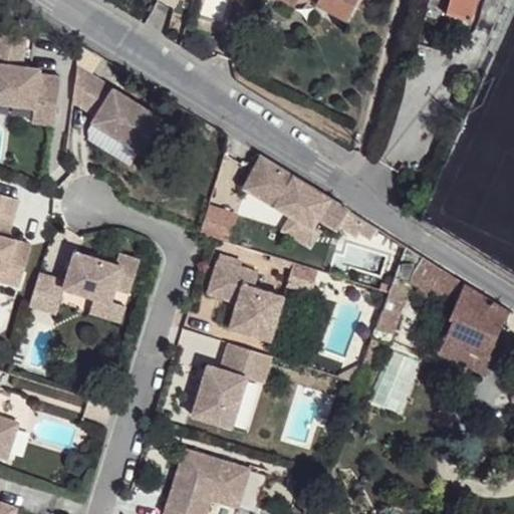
[(282,0),(289,3),(291,0),(312,0),(311,1),(340,16),(349,0),(282,0)]
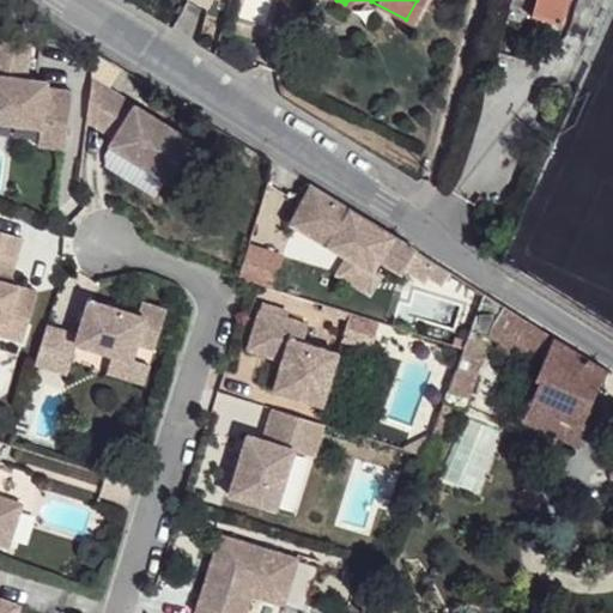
[(520,0),(517,11),(547,19),(553,0),(520,0)]
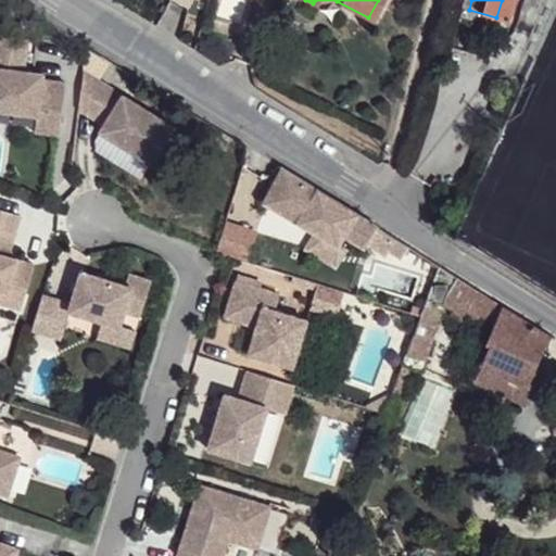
[(27,39),(0,35),(0,111),(38,116),(62,118),(66,83),(43,79),(45,74),(23,72),(27,39)]
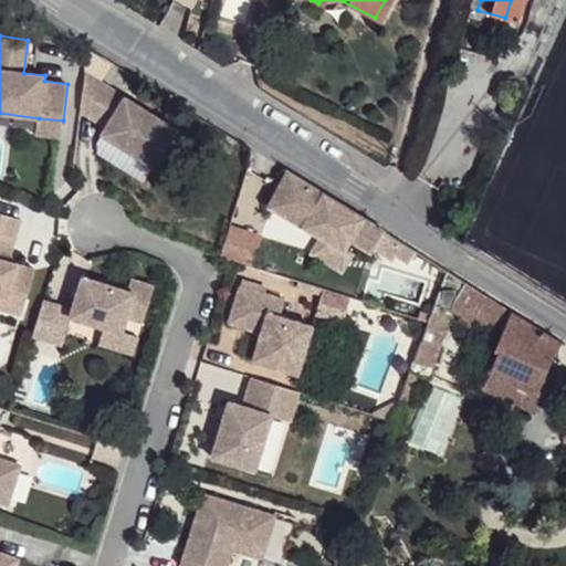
[(86,73),(81,113),(100,82),(86,73)]
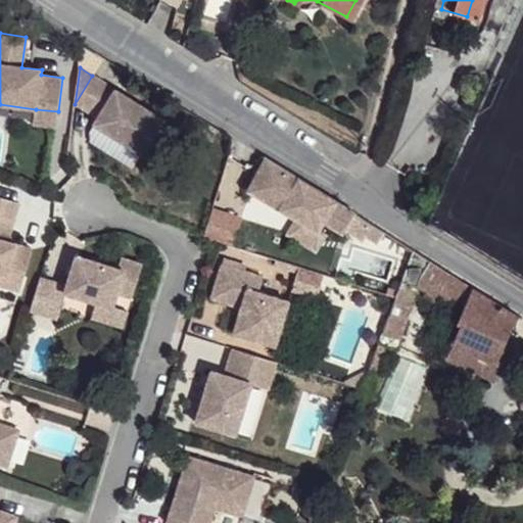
[(92,76),(75,104),(98,117),(115,90),(92,76)]
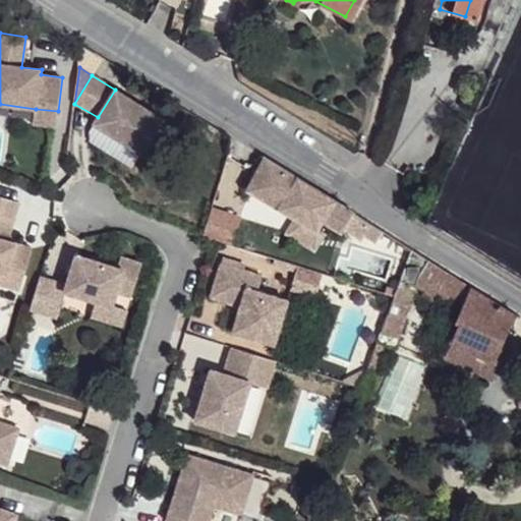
[(98,117),(94,124),(141,154),(163,119),(115,90),(98,117)]
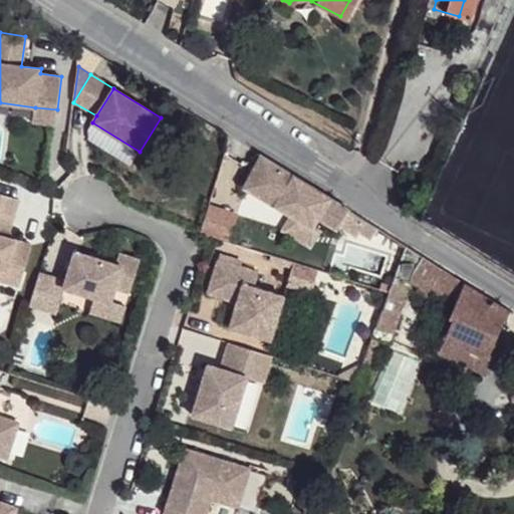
[(35,107),(33,122),(55,124),(57,109),(35,107)]
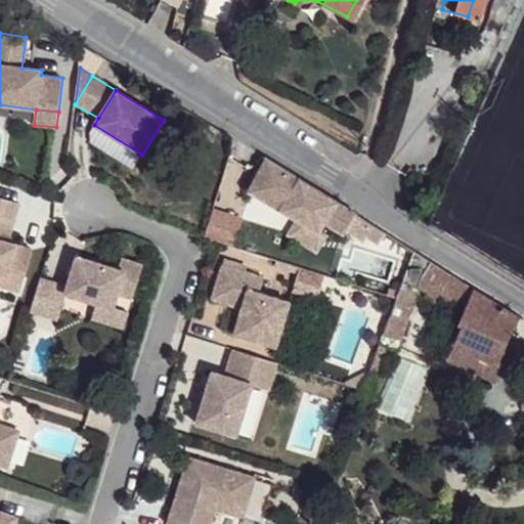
[(266,158),(248,190),(279,209),(318,232),(328,217),(340,226),(350,210),(337,201),(299,177),(266,158)]
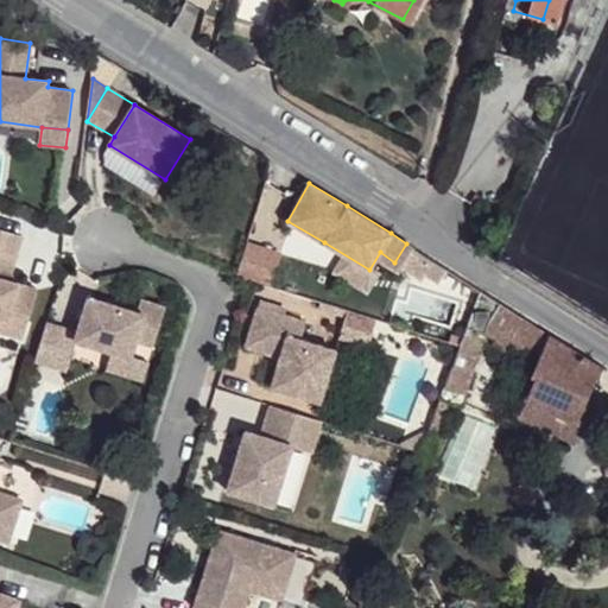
[(23,239),(0,230),(0,320),(7,322),(8,318),(27,324),(37,292),(8,284),(1,282),(5,270),(12,271),(23,239)]
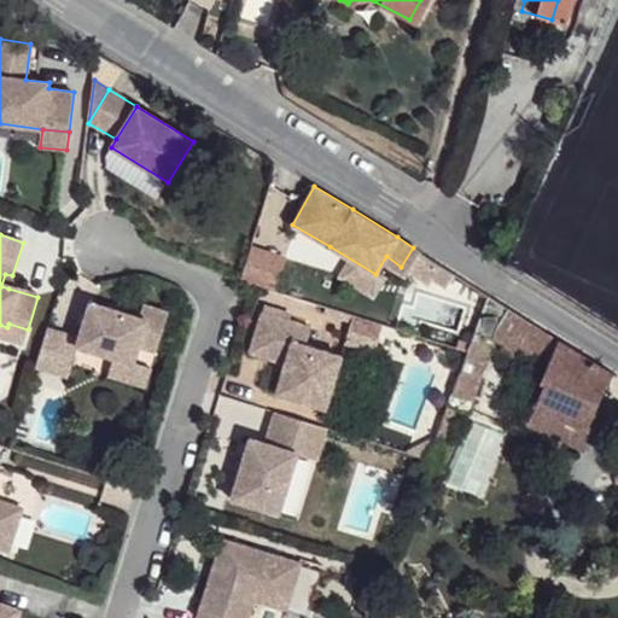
[(318,291),(330,269),(308,257),(296,278),(318,291)]
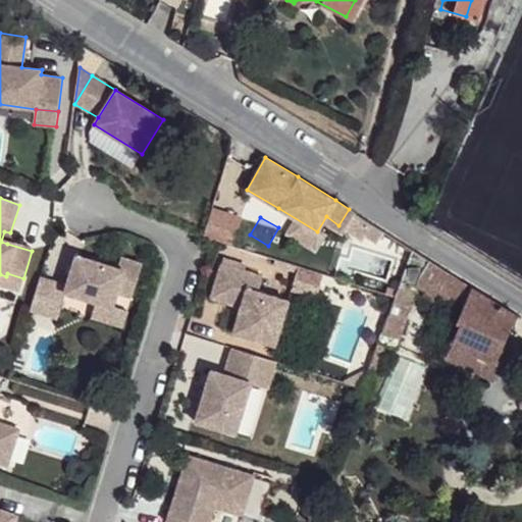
[(4,231),(1,242),(7,244),(10,232),(4,231)]
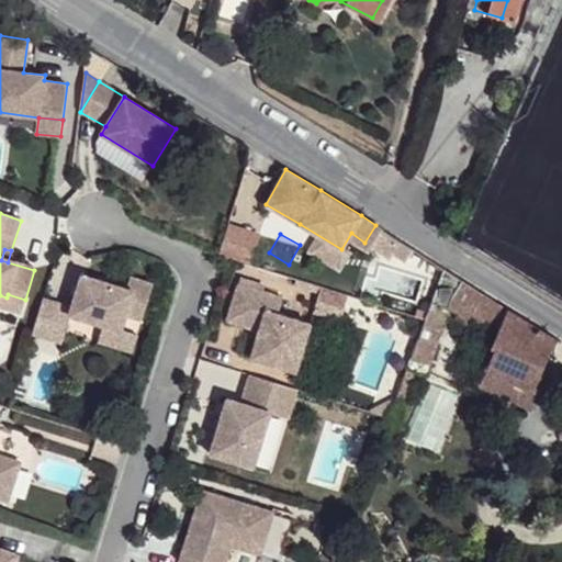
[(445,267),(431,302),(450,307),(497,340),(510,307),(459,276),(445,267)]
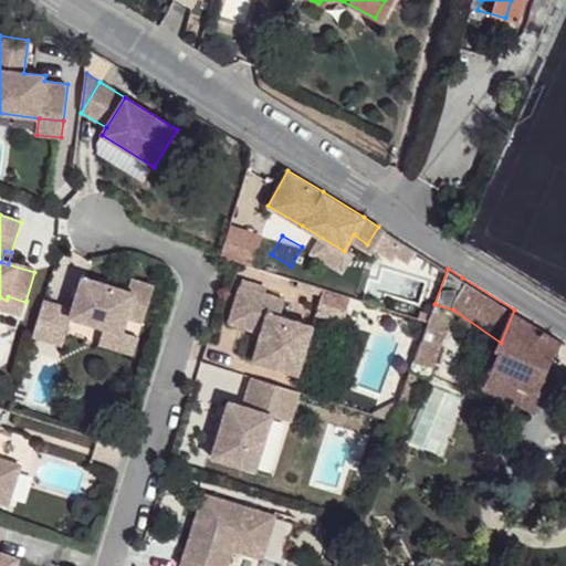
[(282,296),(241,283),(229,321),(248,327),(251,317),(264,323),(262,332),(253,359),(301,374),(315,324),(276,313),(282,296)]
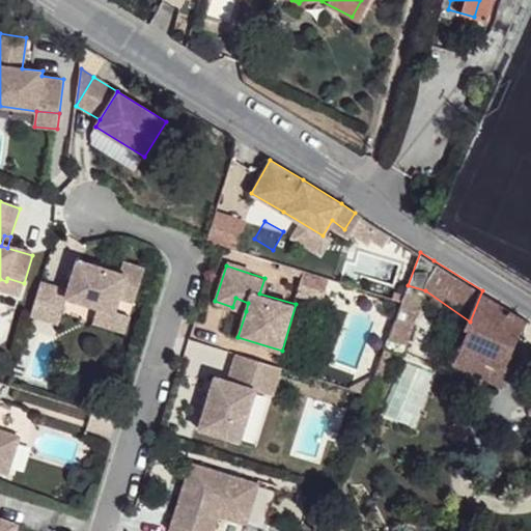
[(40,284),(28,322),(56,330),(64,304),(112,318),(116,305),(131,309),(141,275),(120,269),(115,284),(73,272),(66,292),(40,284)]
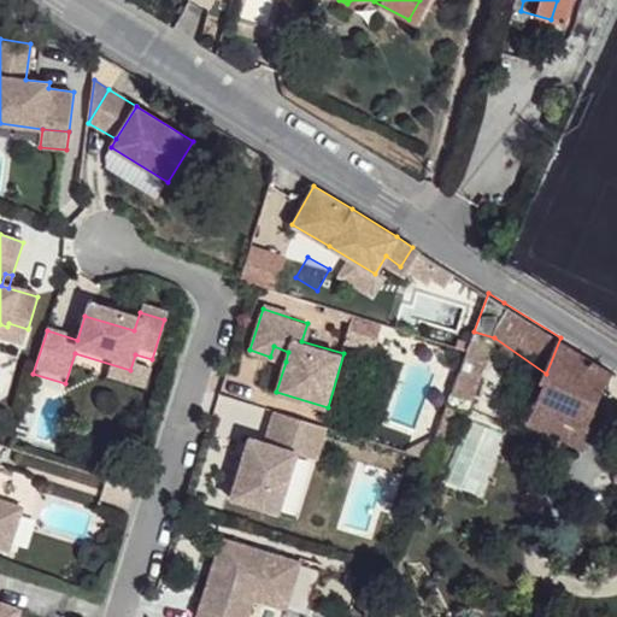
[(7,327),(3,340),(23,346),(28,329),(9,323),(7,327)]
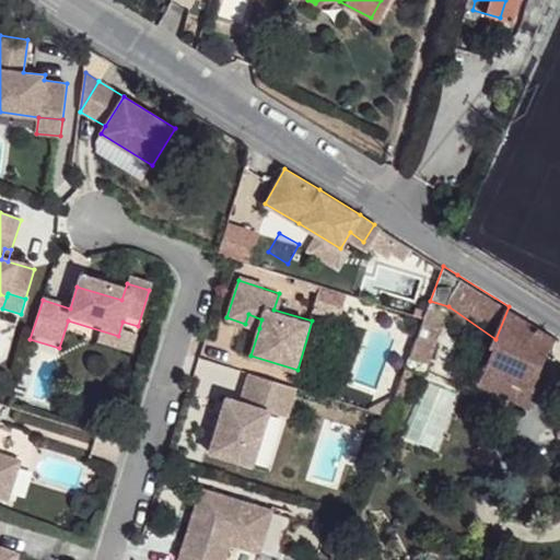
[(448,306),(430,301),(423,316),(417,337),(435,342),(448,306)]
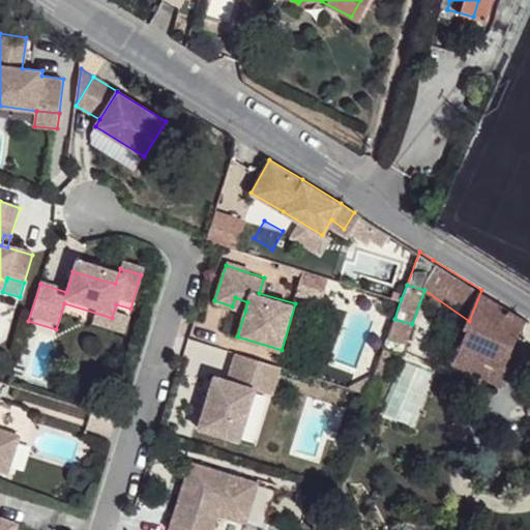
[(508,362),(525,318),(481,290),(469,321),(467,325),(469,326),(465,339),(463,346),(484,357),(506,369),(508,362)]
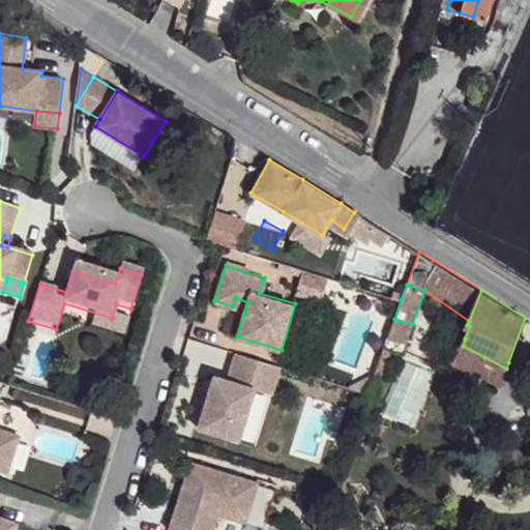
[(247,302),(235,297),(232,306),(245,311),(247,302)]
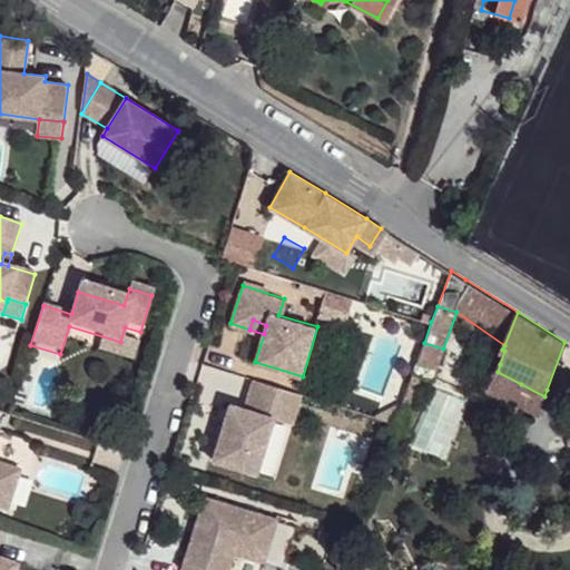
[(136,347),(120,342),(115,359),(131,363),(136,347)]
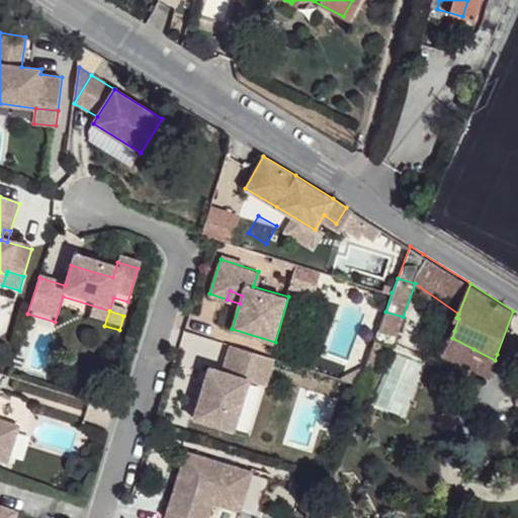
[(403,317),(385,312),(375,338),(383,342),(393,345),(403,317)]
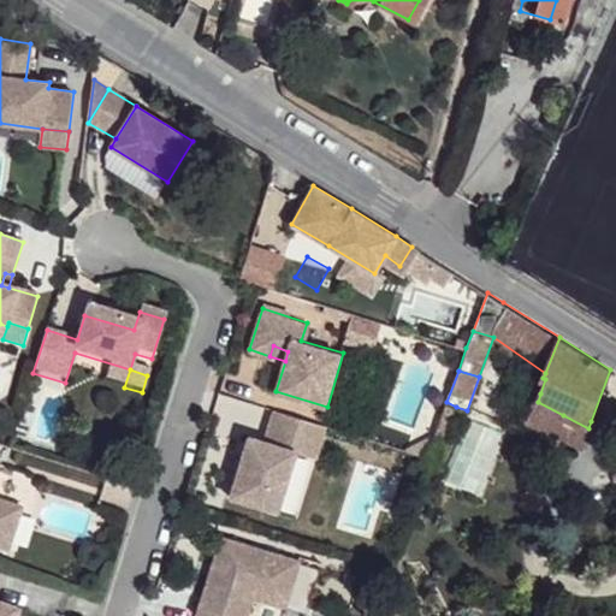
[(427,460),(436,462),(456,407),(446,402),(445,408),(437,430),(427,456),(427,460)]
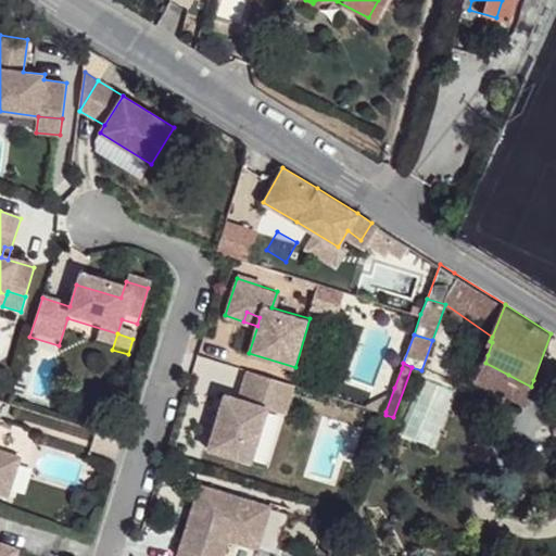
[(525,400),(531,387),(508,375),(485,363),(480,377),(503,389),(525,400)]
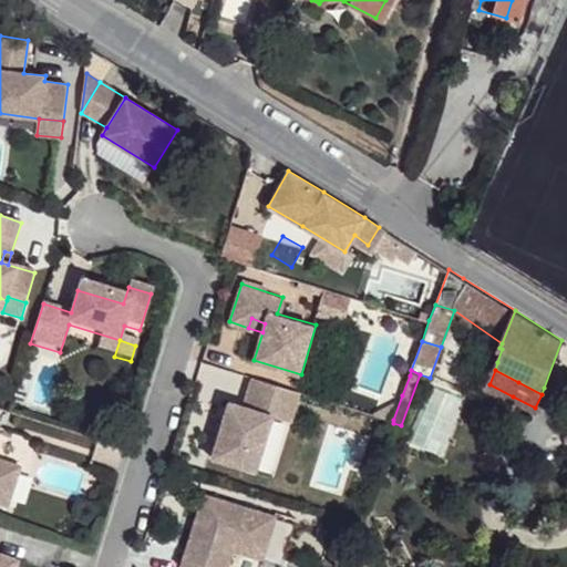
[(301,392),(254,378),(245,405),(230,401),(213,456),(256,471),(274,415),(291,421),(301,392)]
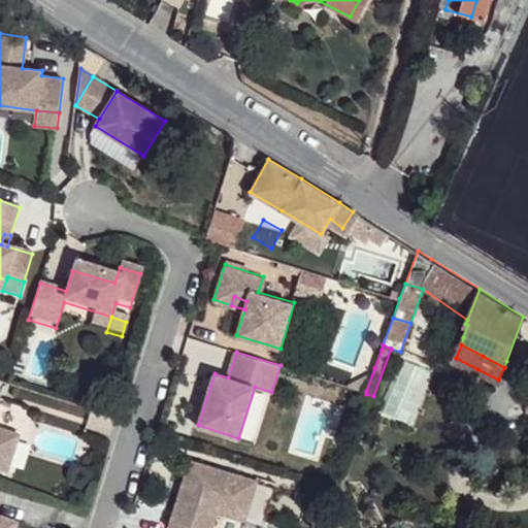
[(504,367),(498,380),(502,382),(510,363),(506,361),(504,367)]
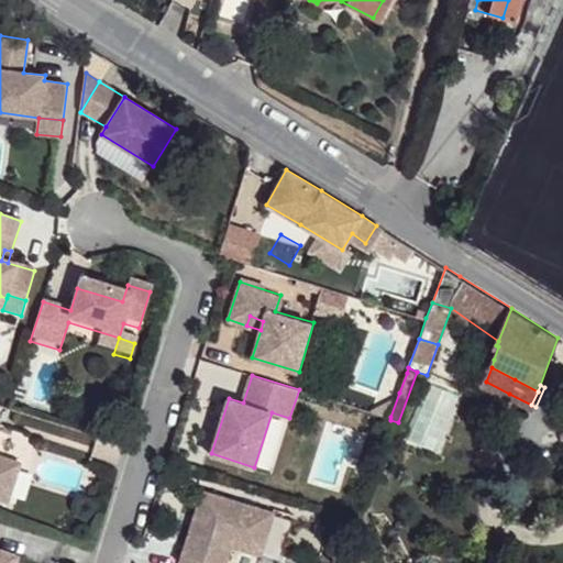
[(0,498),(9,501),(21,462),(0,455),(0,498)]
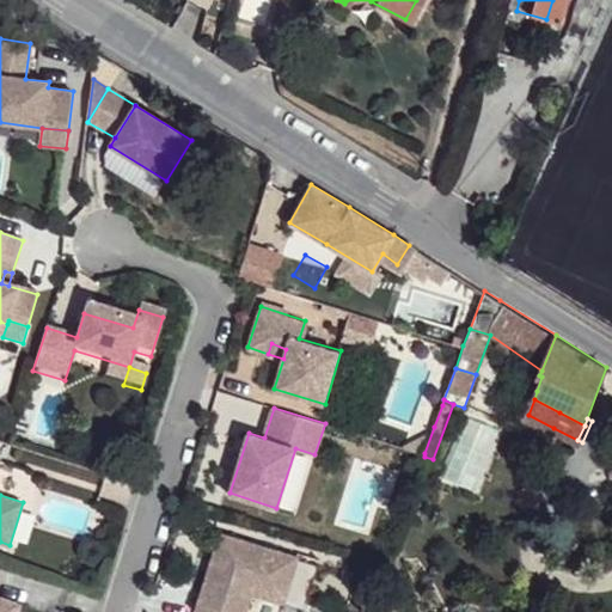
[(245,611),(252,593),(255,581),(287,591),(298,556),(221,533),(196,611),(197,611),(245,611)]
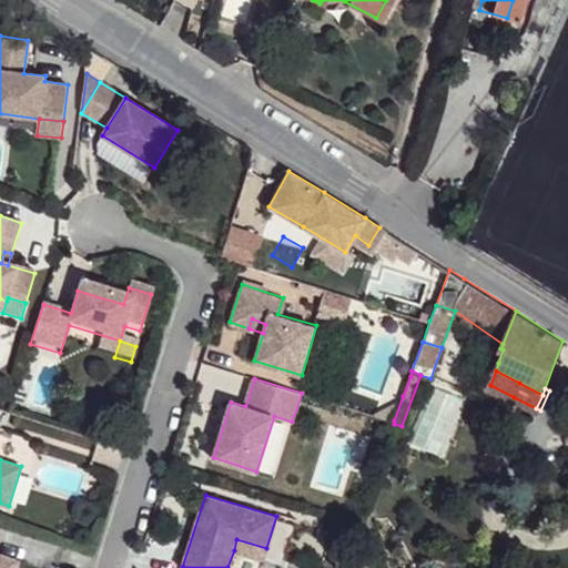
[(266,548),(236,539),(234,550),(263,559),(266,548)]
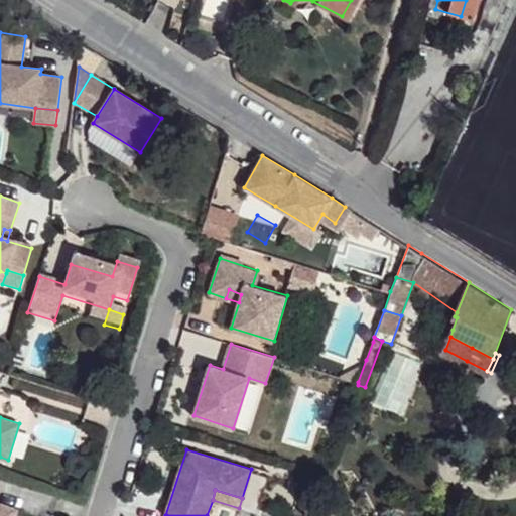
[(0,515),(12,515),(15,508),(0,503),(0,515)]
